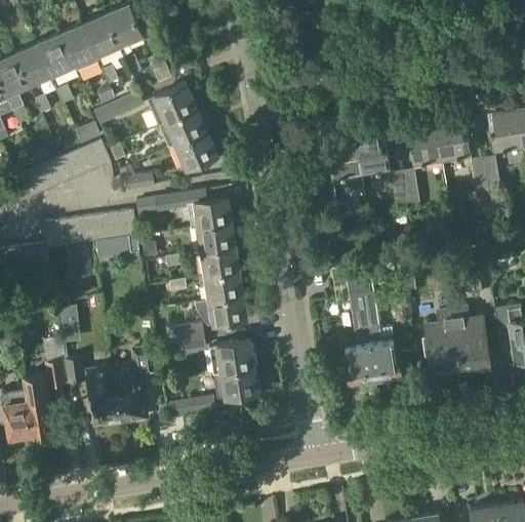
[(114,31),(115,34),(119,44),(142,35),(129,4),(107,14),(114,31)]
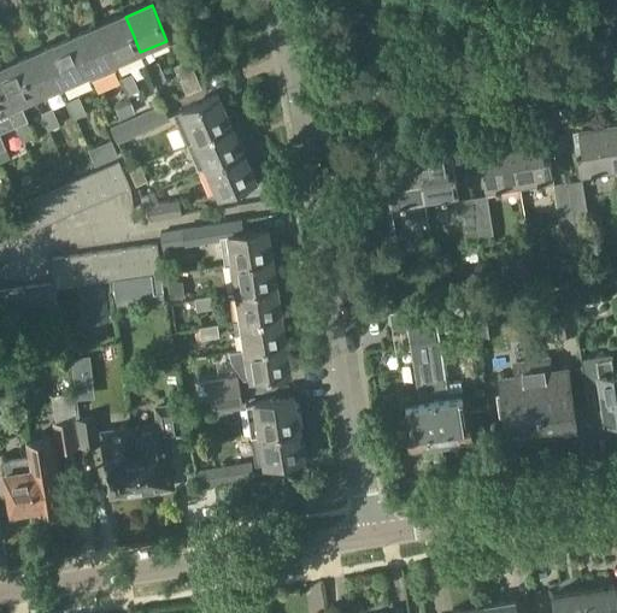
[(106,24),(99,28),(106,47),(109,51),(113,64),(140,52),(135,40),(134,36),(125,17),(106,24)]
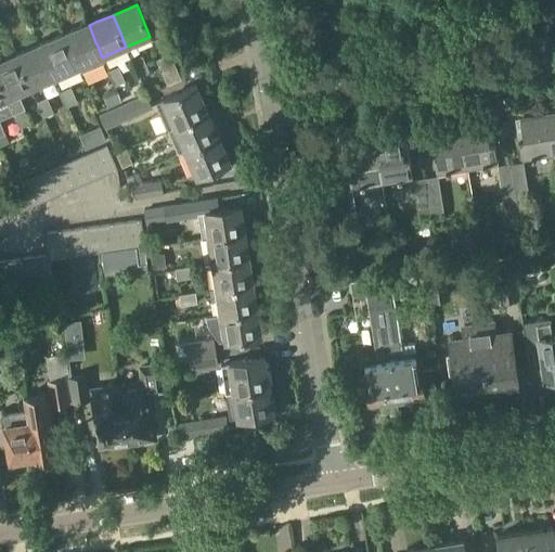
[(74,31),(65,36),(79,67),(82,75),(105,65),(102,58),(98,46),(95,42),(89,25),(74,31)]
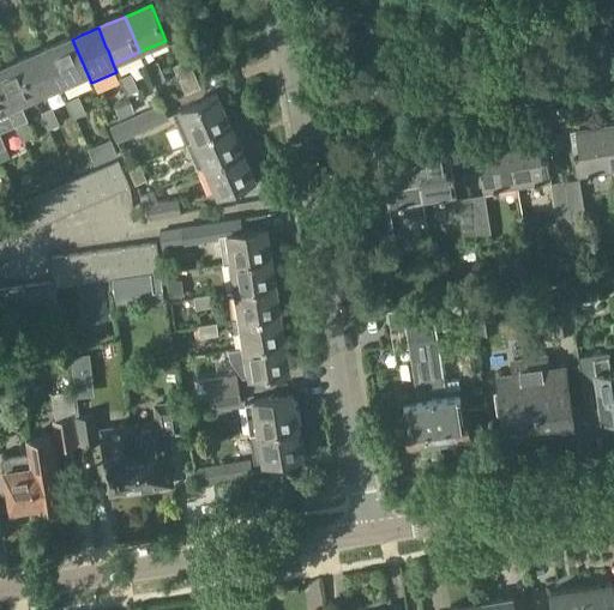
[(88,74),(72,40),(46,50),(60,86),(88,74)]
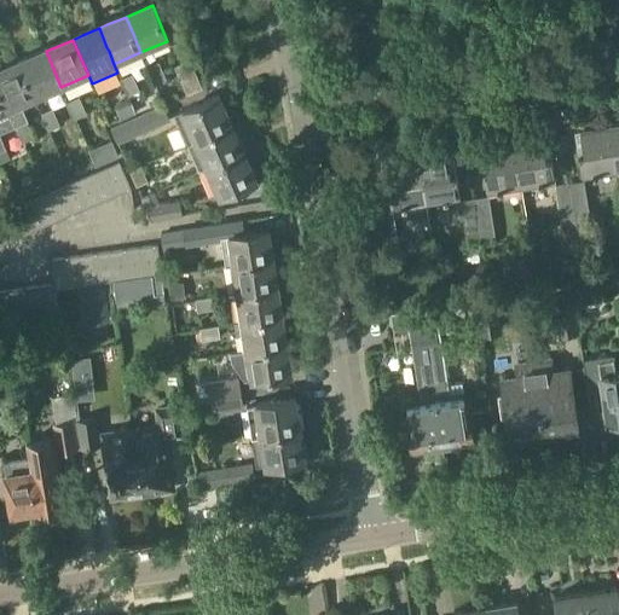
[(24,75),(28,83),(34,98),(61,87),(46,51),(19,63),(24,75)]
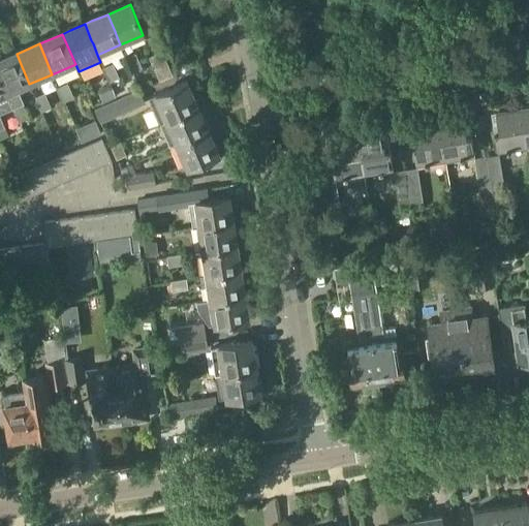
[(17,54),(0,60),(0,79),(1,83),(6,94),(13,111),(20,124),(29,120),(23,106),(25,105),(18,89),(21,88),(29,84),(24,71),(21,64),(17,54)]
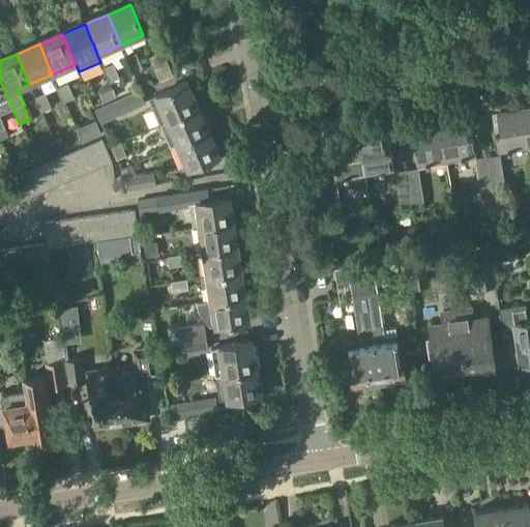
[(160,83),(172,78),(163,54),(150,59),(160,83)]
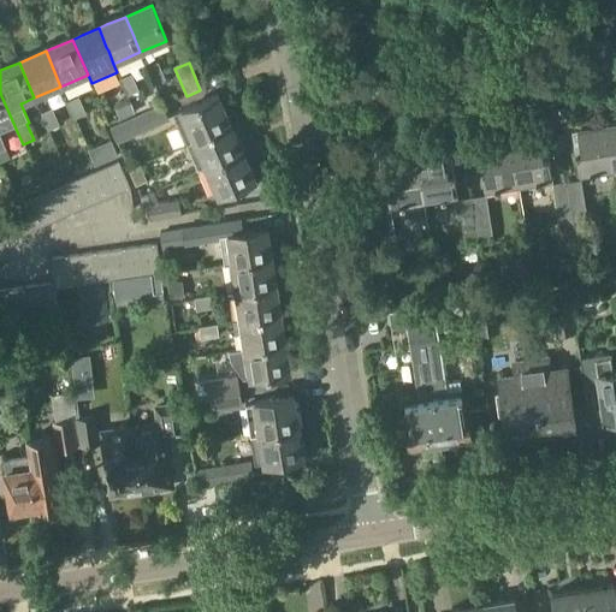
[(147,70),(154,87),(166,82),(159,64),(147,70)]
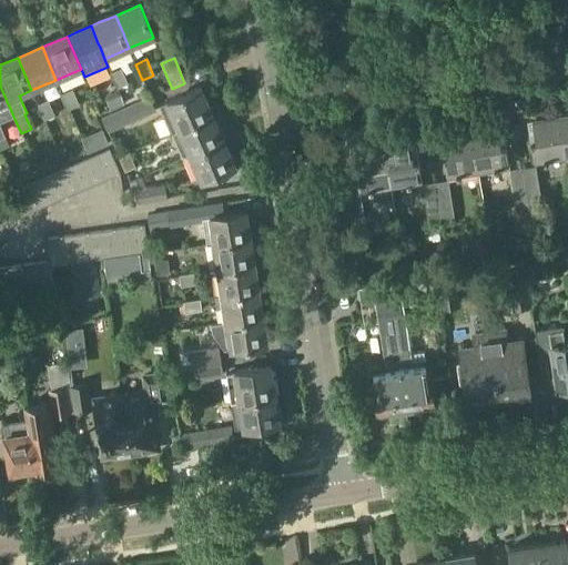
[(129,86),(122,70),(112,76),(119,90),(129,86)]
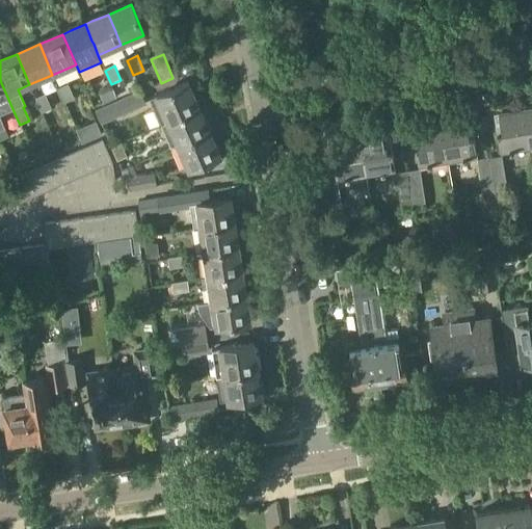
[(0,116),(0,117),(14,111),(6,95),(1,83),(0,79),(0,116)]
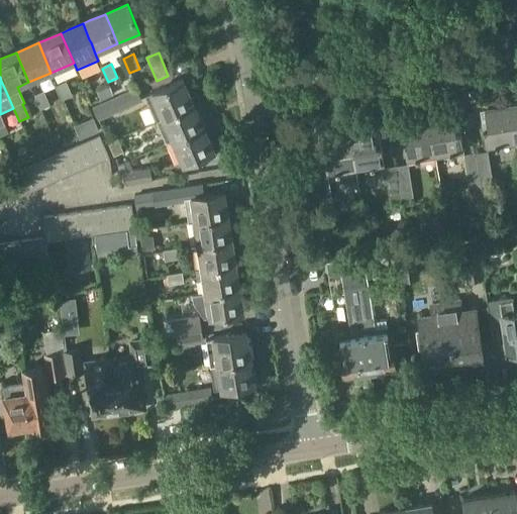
[(164,120),(194,106),(184,82),(152,95),(152,96),(145,99),(157,123),(164,120)]
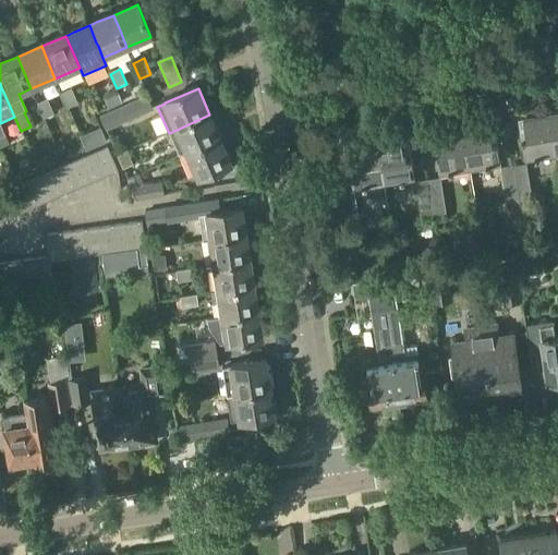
[(69,110),(79,106),(72,89),(61,95),(69,110)]
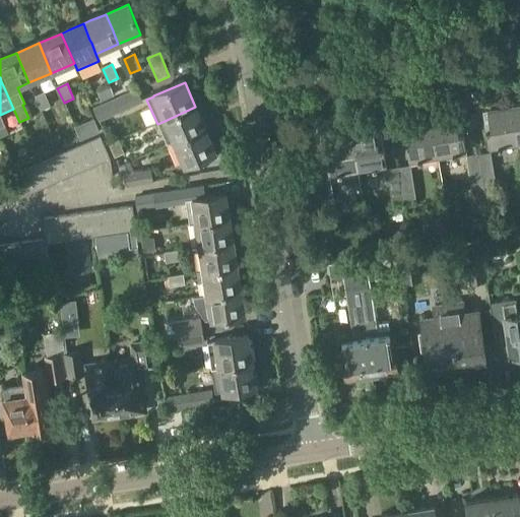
[(98,94),(102,103),(114,98),(111,89),(98,94)]
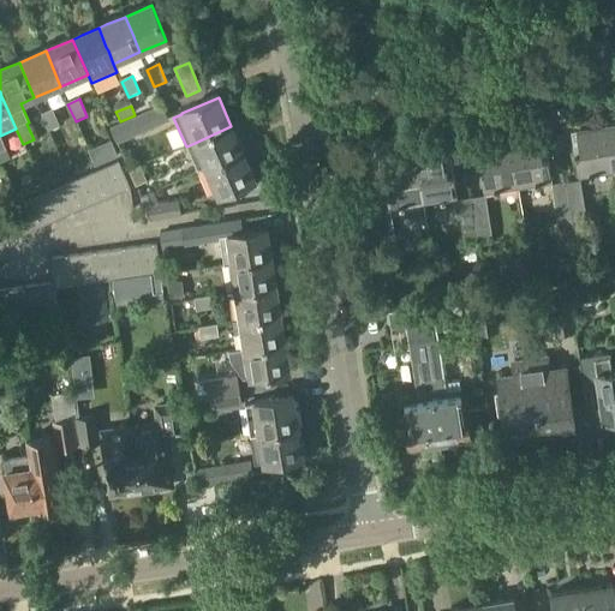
[(117,144),(168,123),(162,109),(112,131),(117,144)]
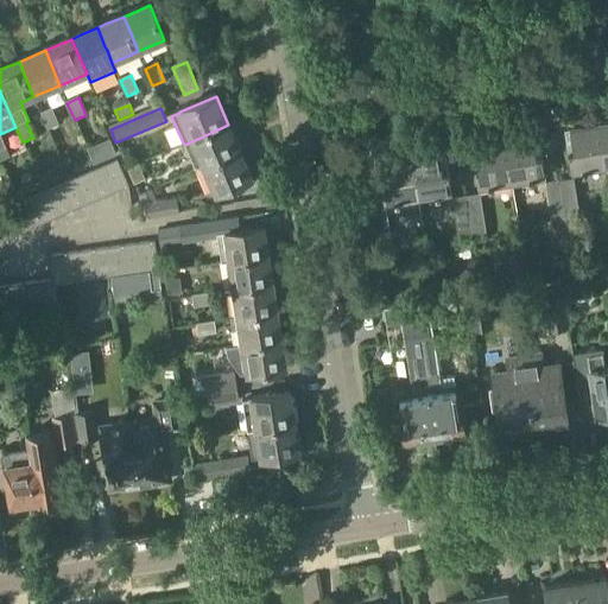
[(59,126),(52,109),(42,114),(49,131),(59,126)]
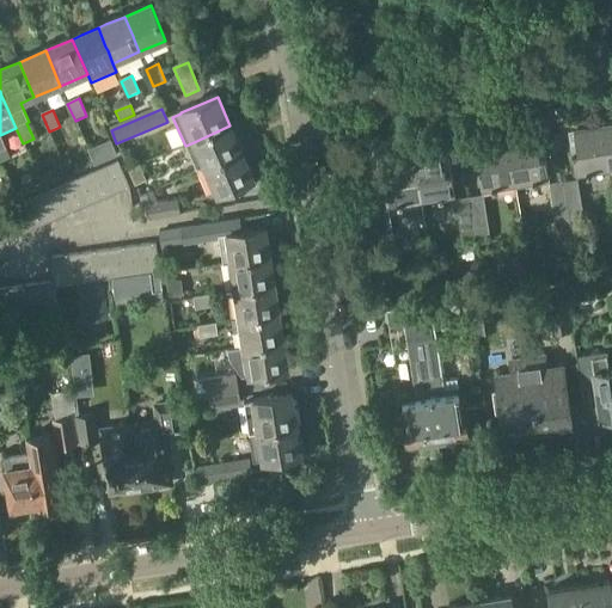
[(610,170),(603,123),(569,128),(576,176),(610,170)]
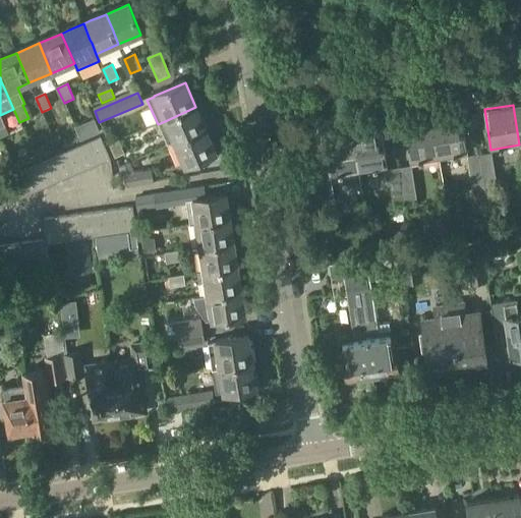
[(175,144),(206,130),(195,107),(165,121),(175,144)]
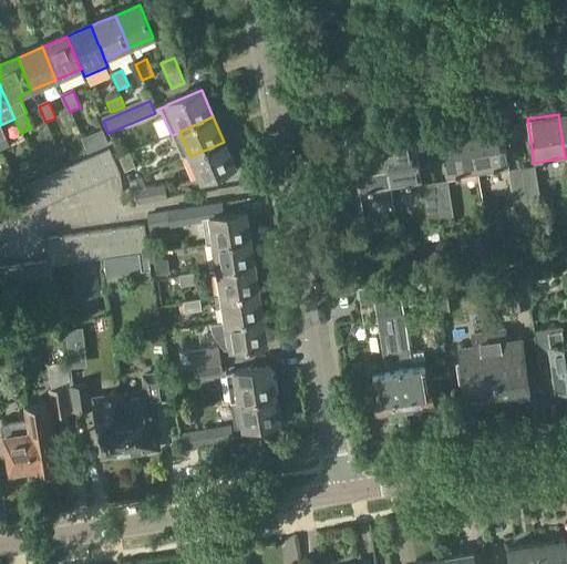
[(502,123),(471,129),(477,173),(509,167),(502,123)]
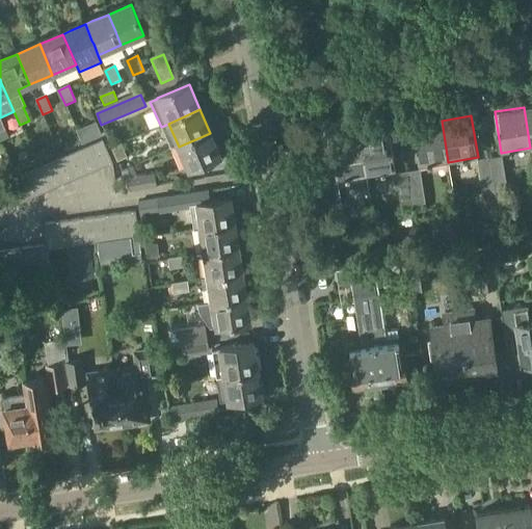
[(448,162),(442,121),(413,125),(419,166),(448,162)]
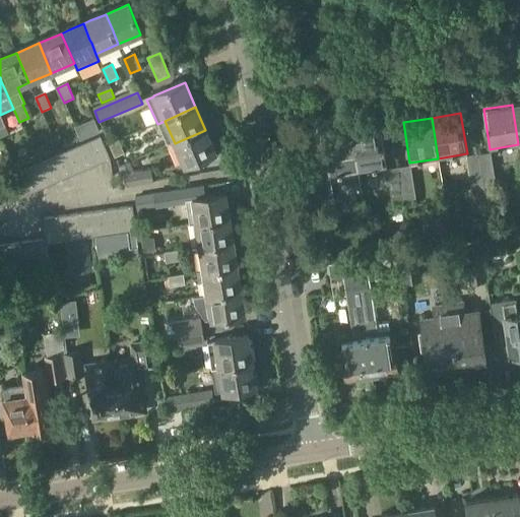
[(380,126),(351,131),(359,171),(386,167),(380,126)]
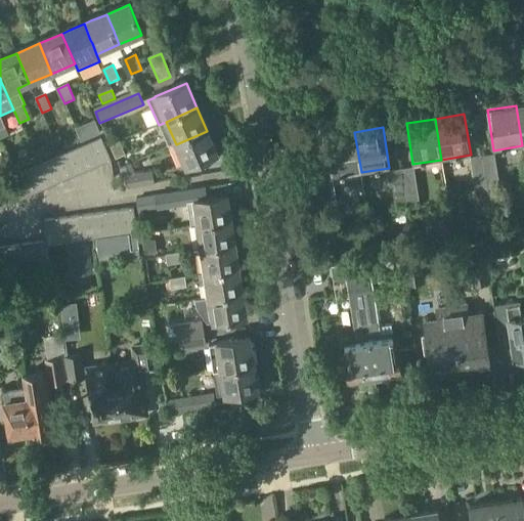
[(207,131),(176,144),(186,169),(217,156),(207,131)]
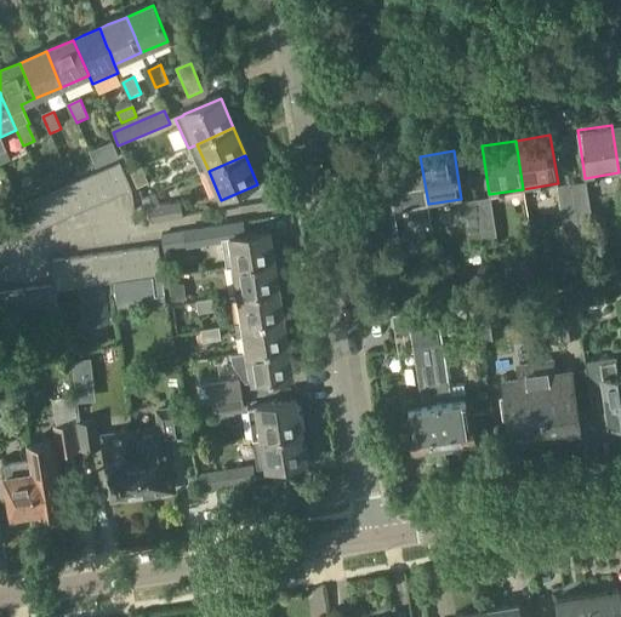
[(428,204),(420,156),(386,161),(393,209),(428,204)]
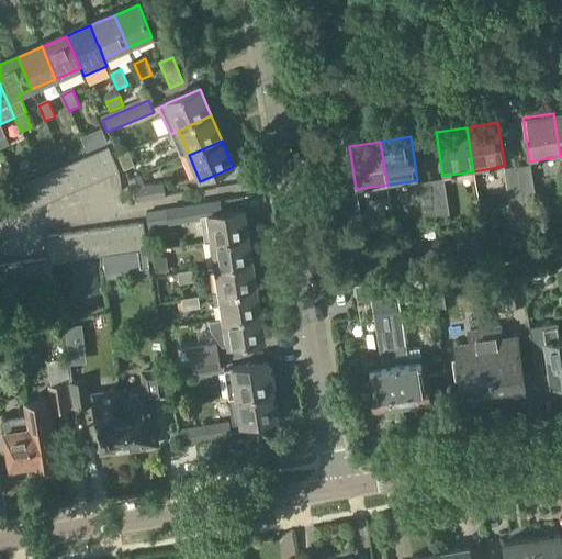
[(97,154),(108,179),(121,174),(109,148),(97,154)]
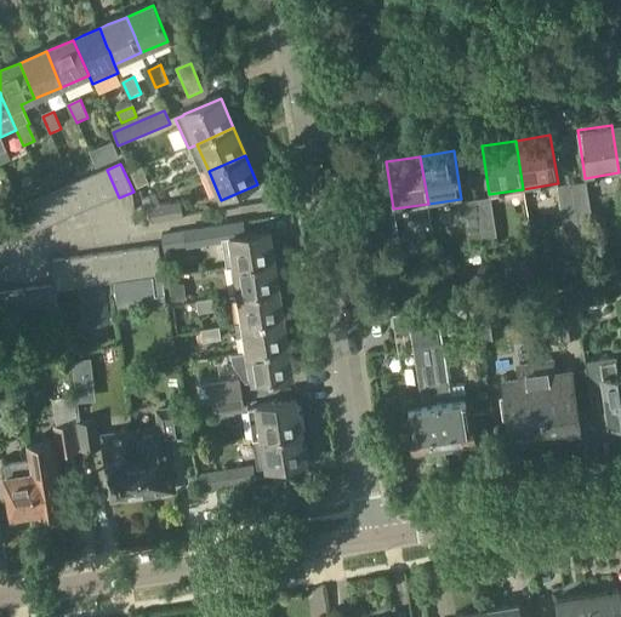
[(137,189),(148,184),(141,169),(130,173),(137,189)]
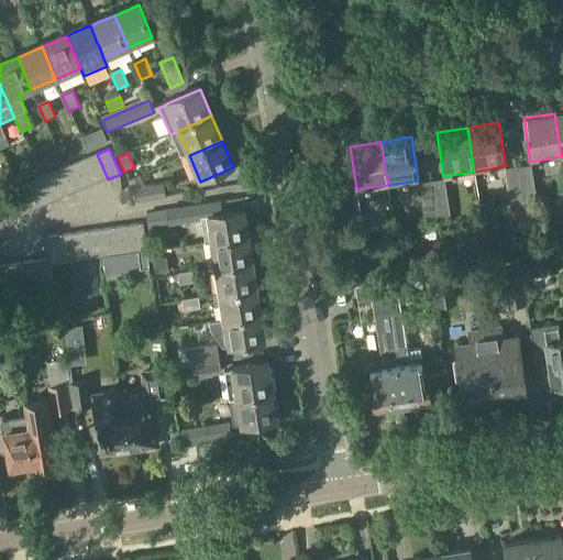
[(95,185),(108,179),(97,154),(84,160),(95,185)]
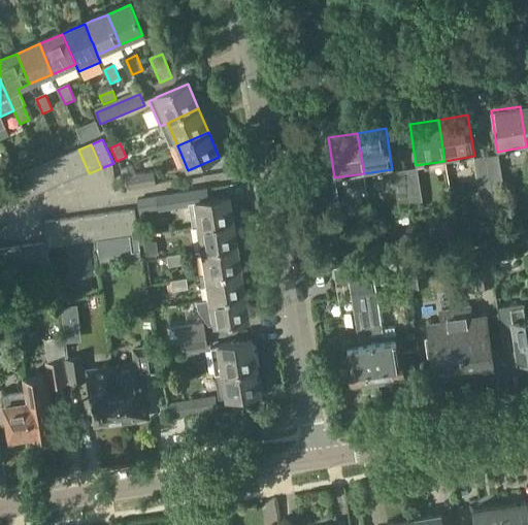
[(43,148),(33,152),(38,164),(48,160),(43,148)]
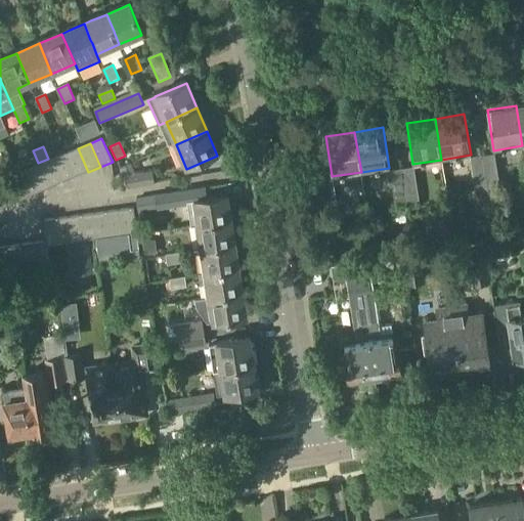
[(67,154),(77,177),(88,172),(78,148),(67,154)]
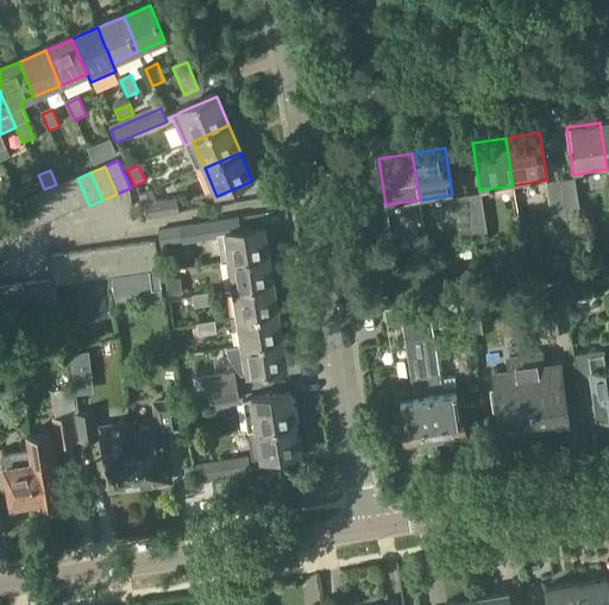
[(75,212),(89,206),(77,178),(63,184),(75,212)]
